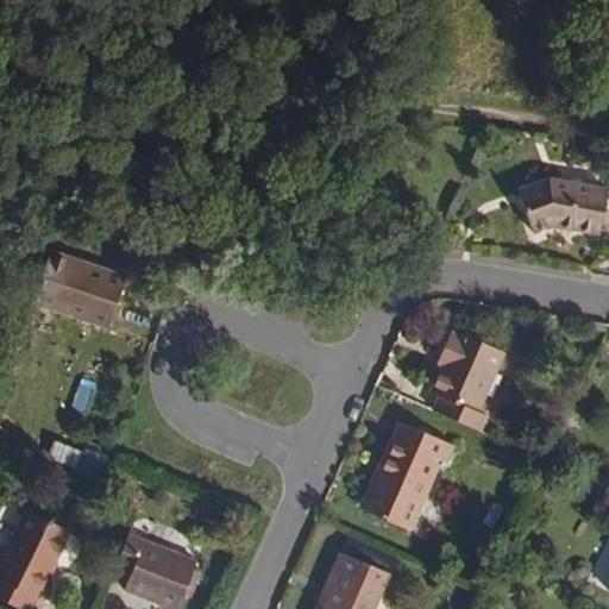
[(553,226),(600,233),(608,189),(548,180),(528,187),(532,196),(521,200),(533,232),(553,226)]
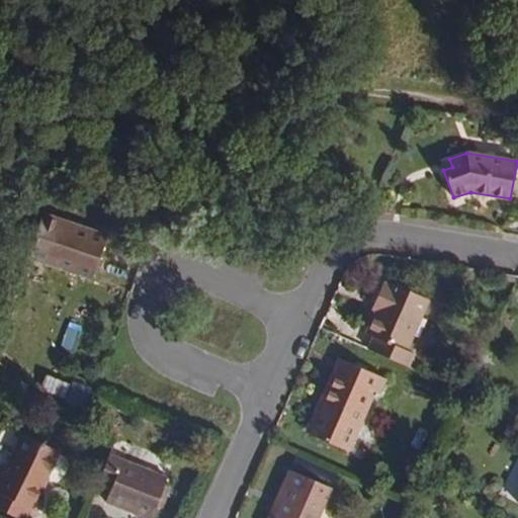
[(452,167),(449,159),(440,162),(443,170),(452,167)]
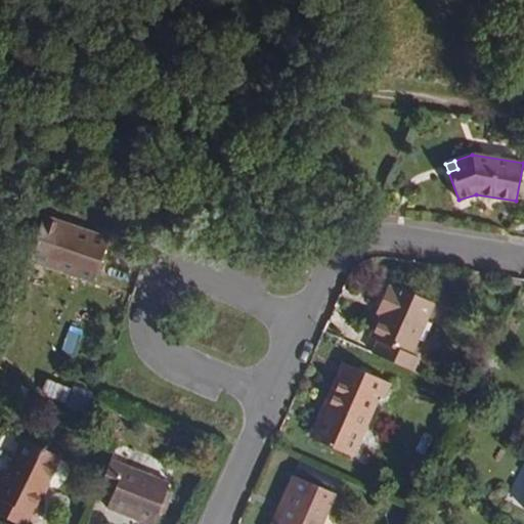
[(42,216),(28,259),(92,281),(107,238),(42,216)]
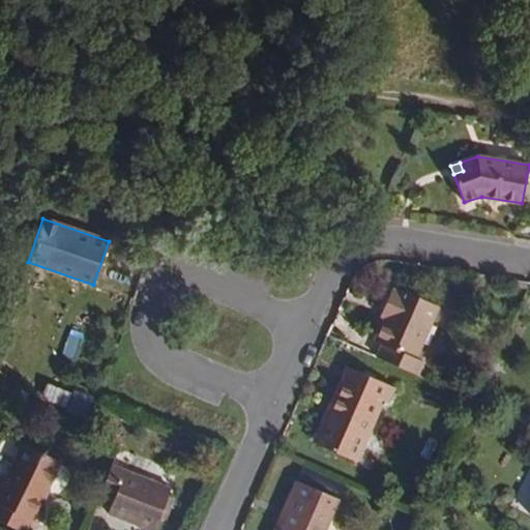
[(377,357),(417,375),(423,361),(415,358),(438,306),(398,289),(396,291),(391,289),(383,308),(388,312),(385,318),(375,342),(382,345),(377,357)]
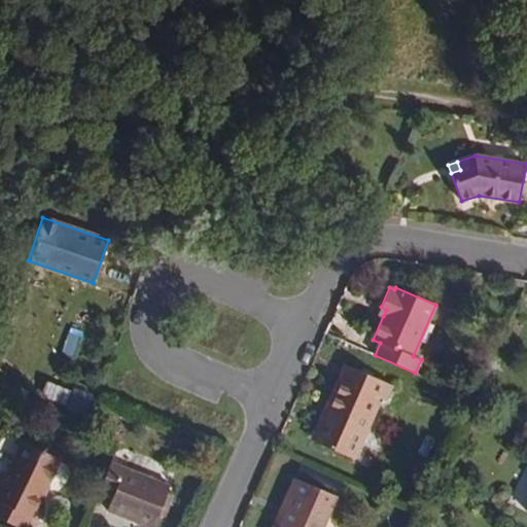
[(43,362),(38,372),(57,381),(62,372),(43,362)]
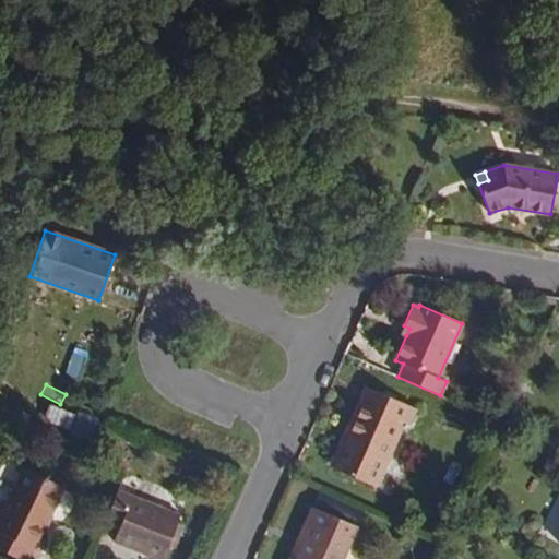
[(376,486),(404,423),(408,425),(416,408),(366,387),(346,432),(351,435),(335,468),(376,486)]
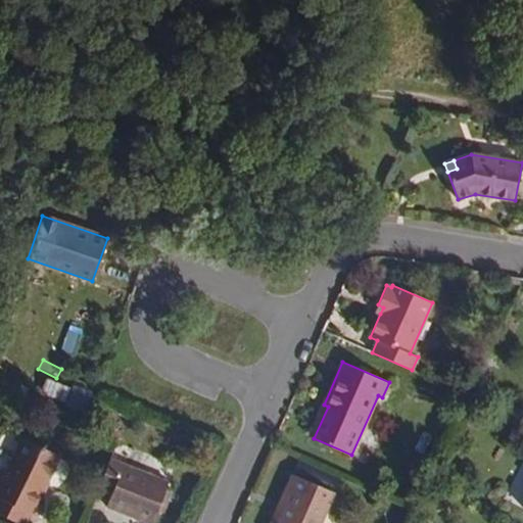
[(328,407),(324,405),(310,436),(314,438),(328,407)]
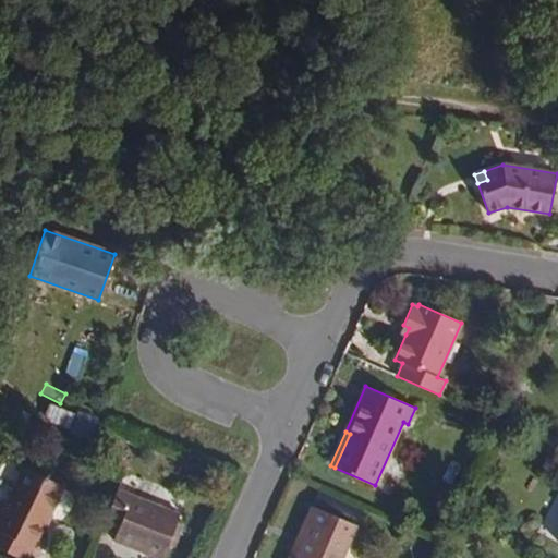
[(63,486),(23,466),(0,513),(0,548),(20,557),(27,557),(33,548),(35,549),(45,530),(40,528),(48,513),(50,514),(63,486)]
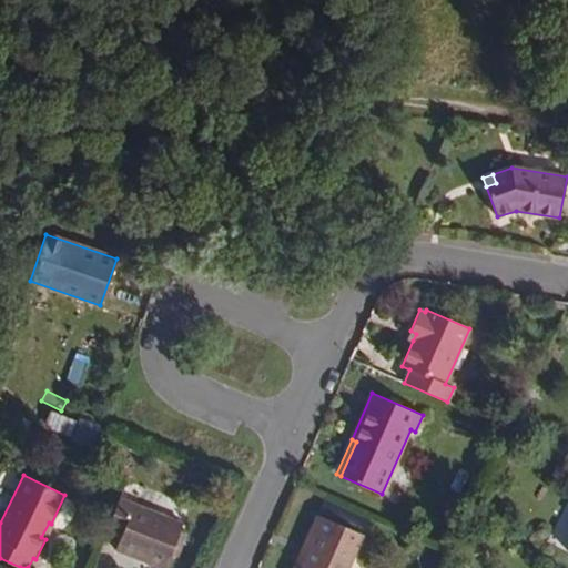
[(183,524),(120,498),(108,528),(122,534),(115,549),(162,567),(165,567),(172,553),(180,531),(183,524)]
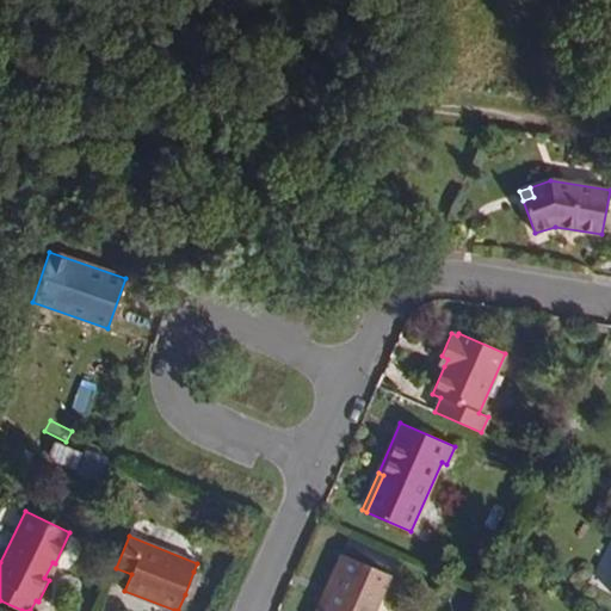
[(374,610),(390,575),(343,554),(327,587),(333,590),(323,610),(374,610)]
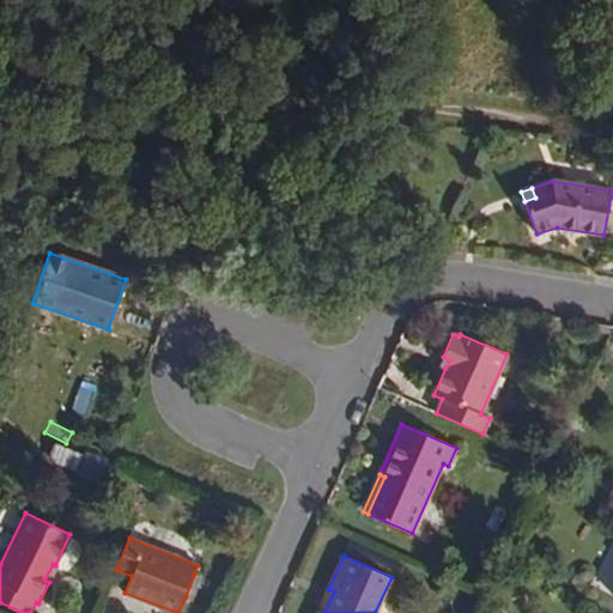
[(186,596),(192,599),(201,576),(194,574),(186,596)]
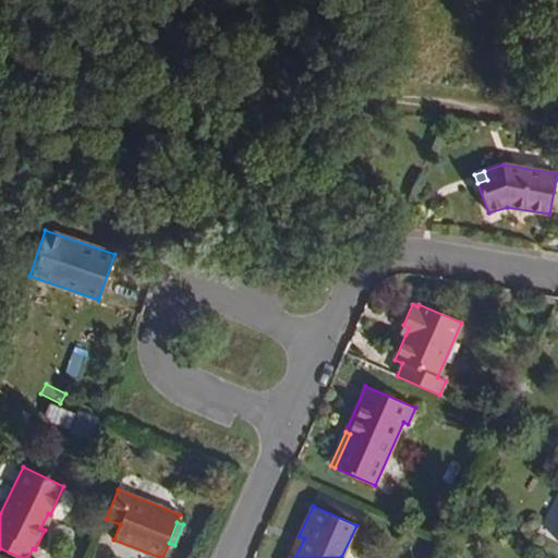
[(295,557),(304,538),(299,536),(289,557),(295,557)]
